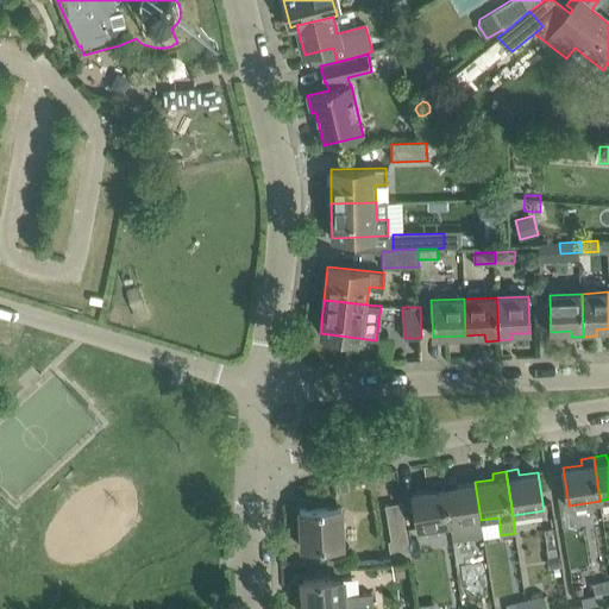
[(481,520),(475,482),(457,485),(456,478),(443,481),(450,525),(481,520)]
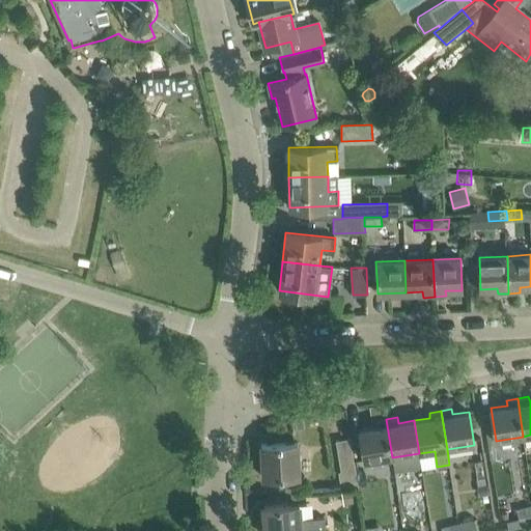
[(392,457),(386,419),(375,421),(375,426),(360,429),(365,463),(392,457)]
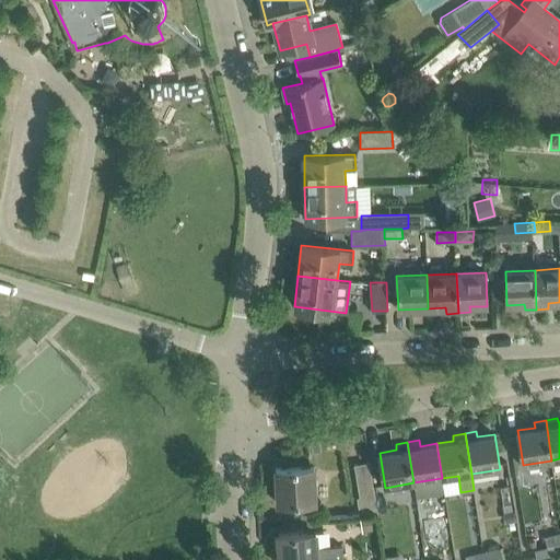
[(377,513),(370,462),(354,464),(360,497),(357,497),(360,515),(377,513)]
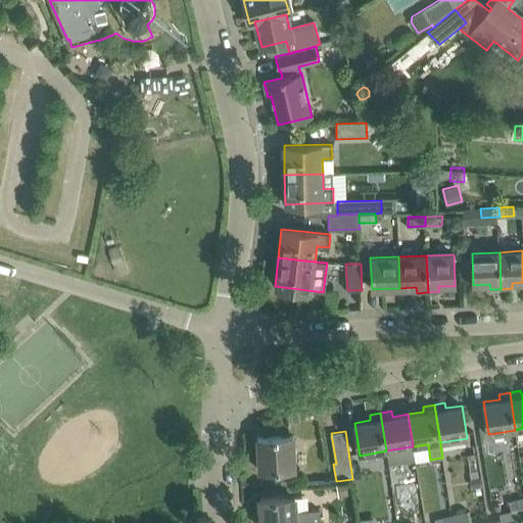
[(293,435),(257,437),(259,470),(295,469),(293,435)]
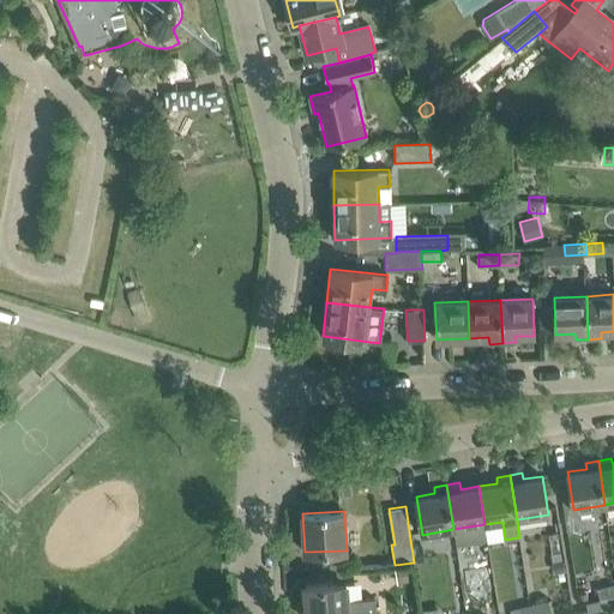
[(408,565),(395,567),(397,583),(410,581),(408,565)]
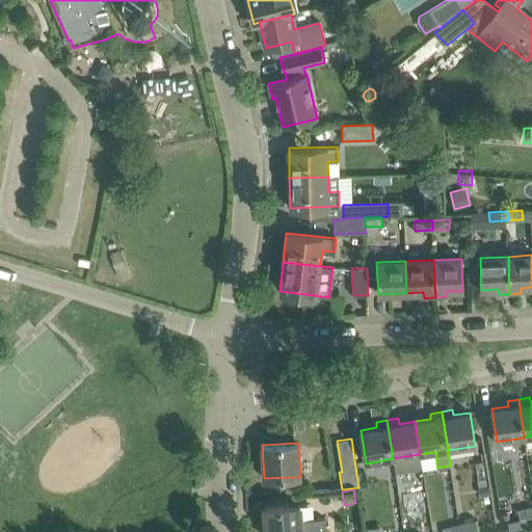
[(531,515),(531,504),(517,509),(520,519),(531,515)]
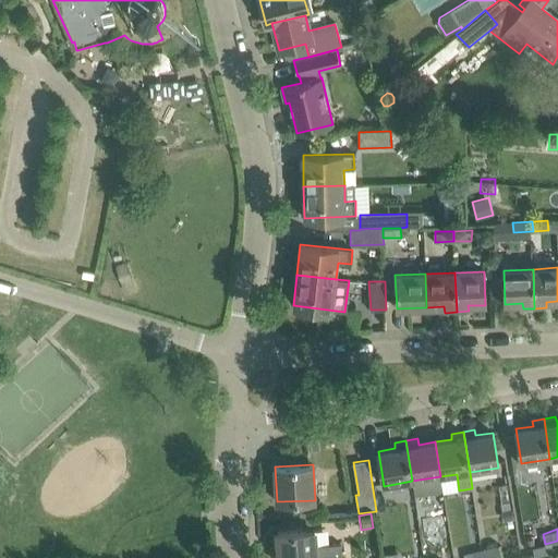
[(342,557),(341,544),(316,545),(315,530),(278,532),(279,557),(342,557)]
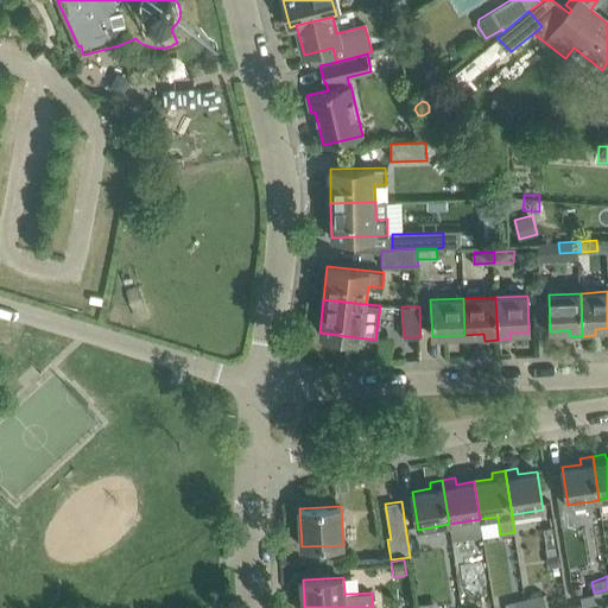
[(607,600),(607,589),(594,593),(596,603),(607,600)]
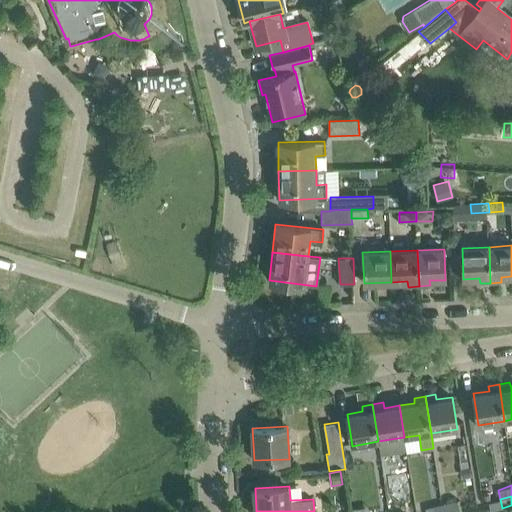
[(459,499),(443,503),(445,511),(447,511),(461,509),(461,508),(459,499)]
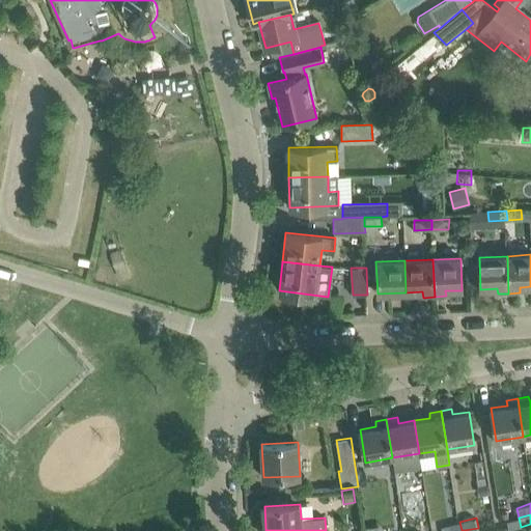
[(462,530),(459,522),(442,526),(443,530),(462,530)]
